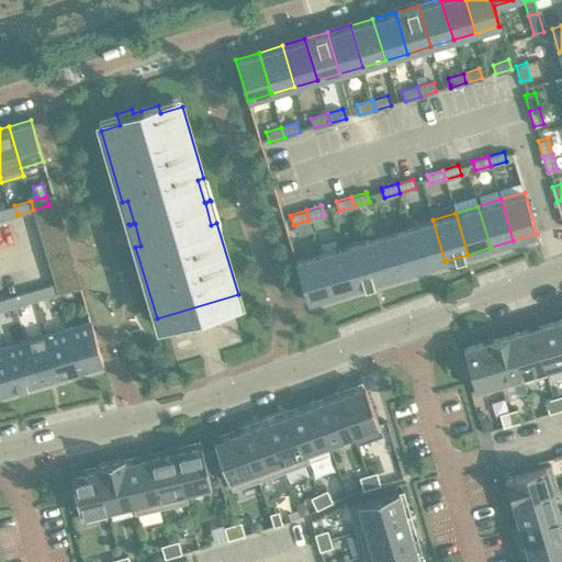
[(445,261),(433,220),(409,226),(422,268),(445,261)]
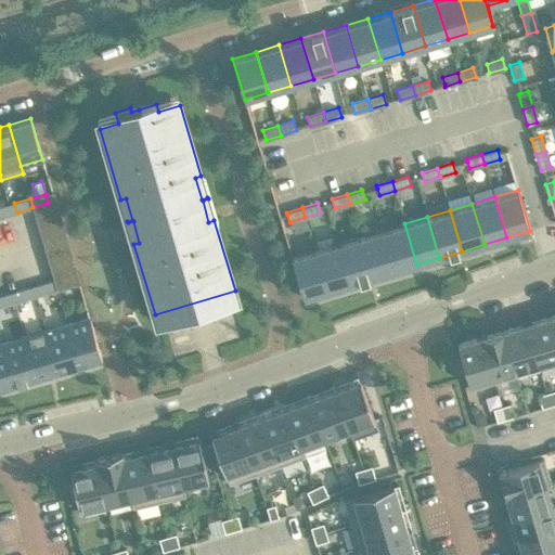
[(416,265),(404,223),(383,230),(395,271),(416,265)]
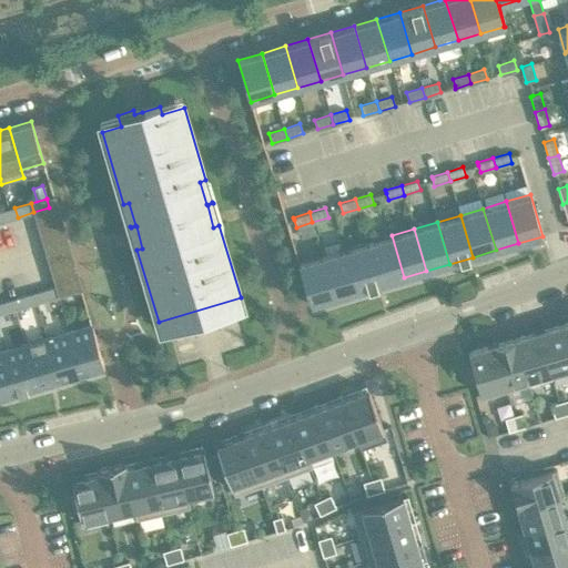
[(392,235),(368,242),(381,284),(404,277),(392,235)]
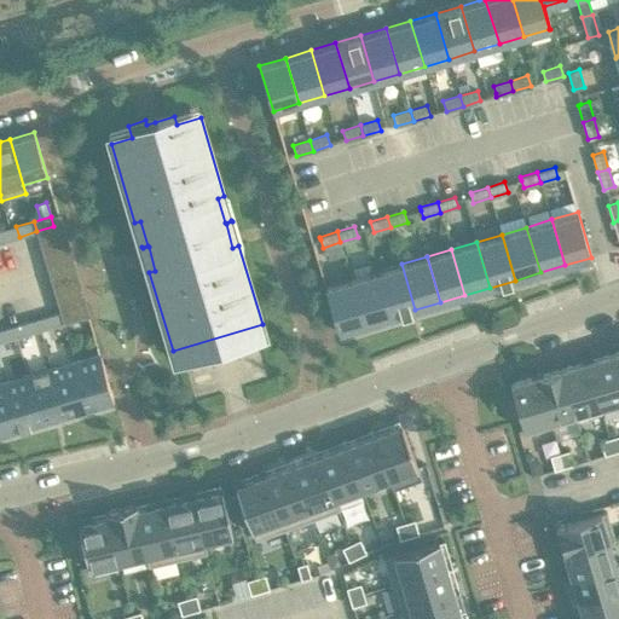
[(401,264),(376,271),(389,317),(415,310),(401,264)]
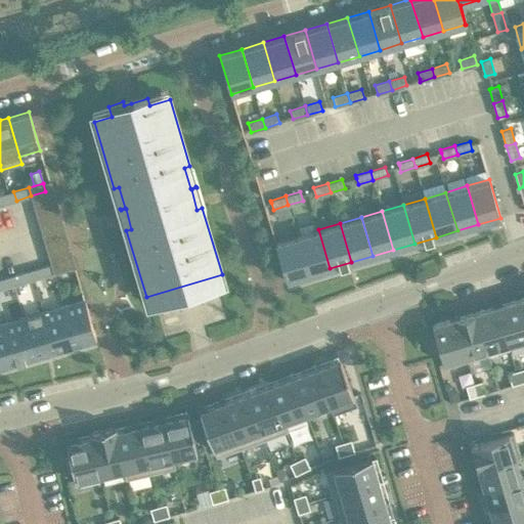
[(318,229),(297,236),(309,274),(330,268),(318,229)]
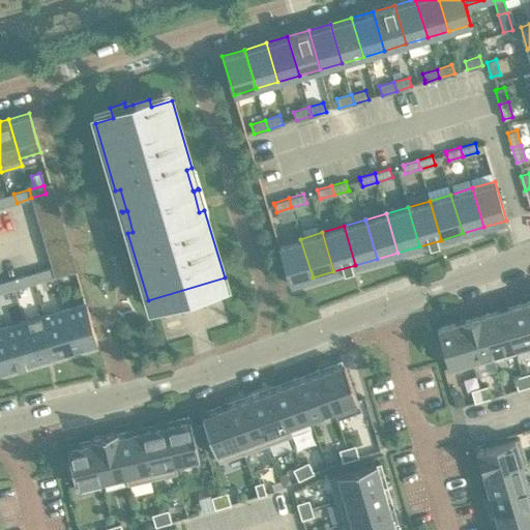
[(300,239),(278,245),(290,285),(313,277),(300,239)]
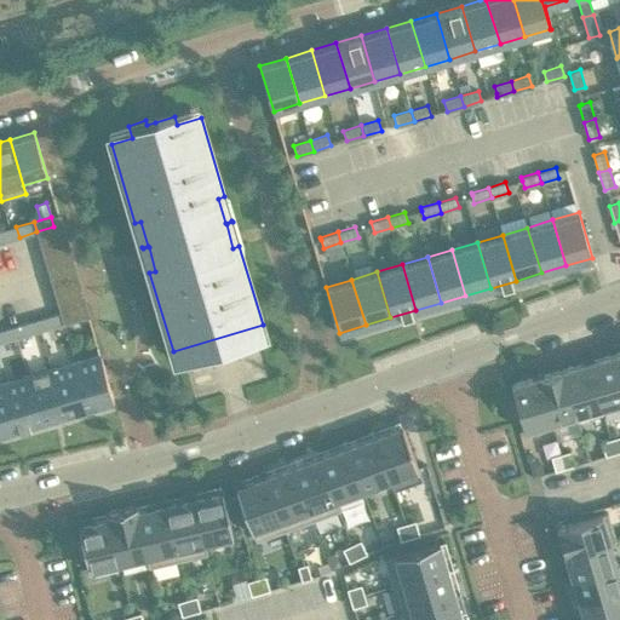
[(81,319),(78,308),(61,314),(63,323),(81,319)]
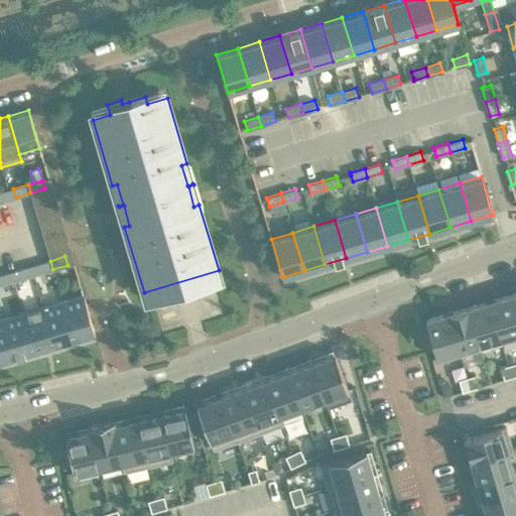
[(52,269),(50,261),(36,265),(38,273),(52,269)]
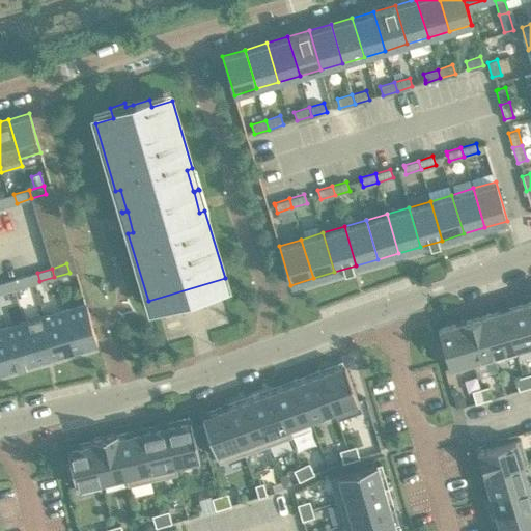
[(29,284),(26,276),(11,280),(14,289),(29,284)]
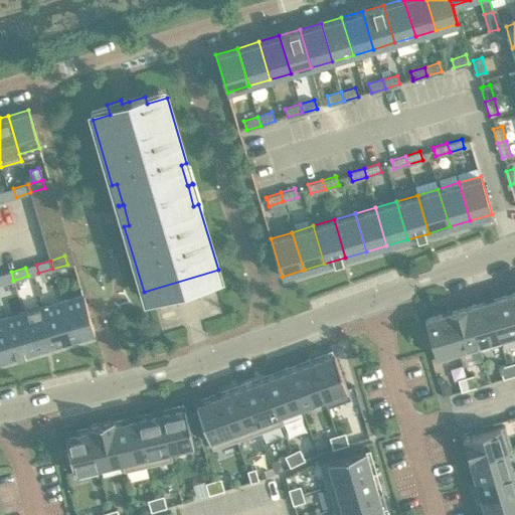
[(0,284),(13,281),(11,272),(0,275),(0,284)]
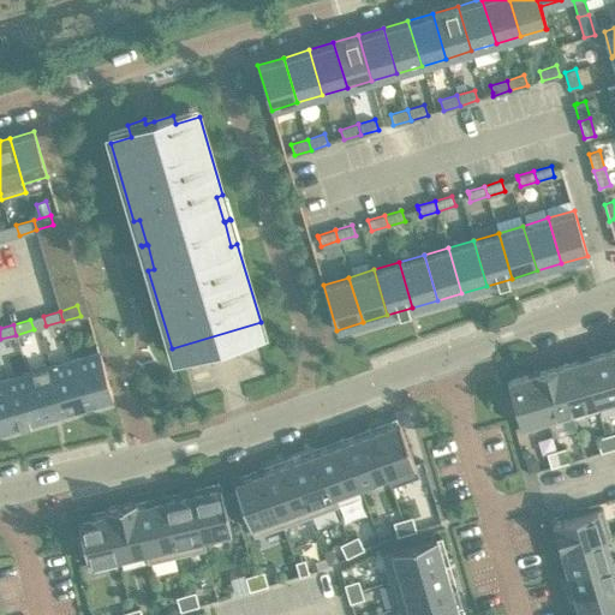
[(112,396),(99,351),(75,358),(88,404),(112,396)]
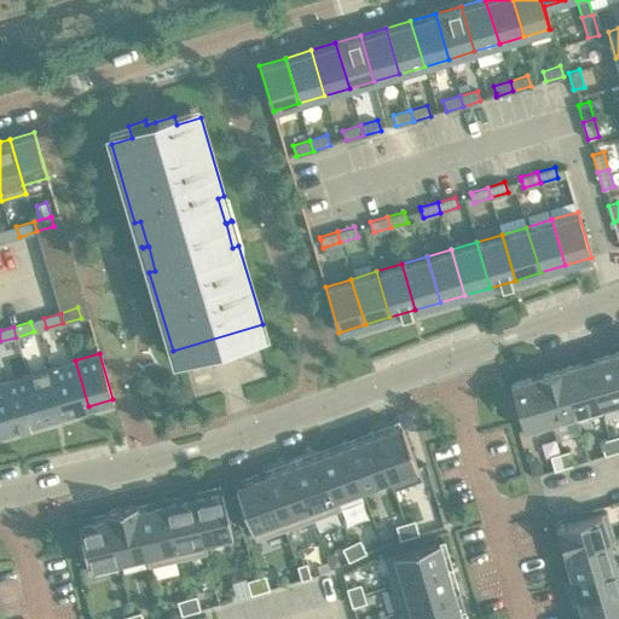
[(612,354),(586,362),(594,385),(600,404),(602,411),(618,405),(618,379),(618,377),(612,354)]
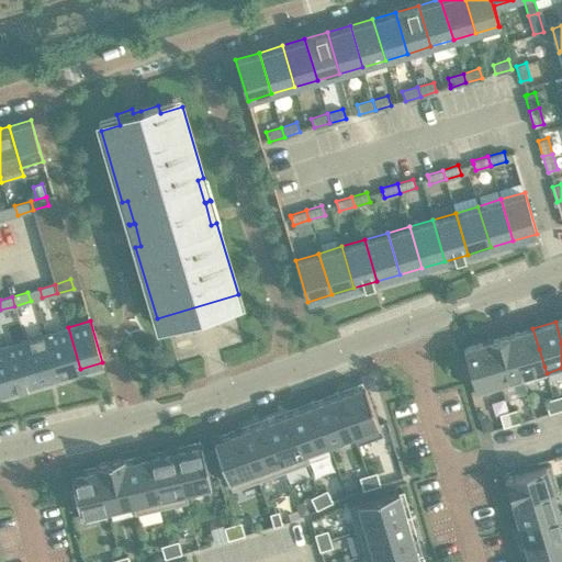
[(80,369),(68,327),(46,334),(59,375),(80,369)]
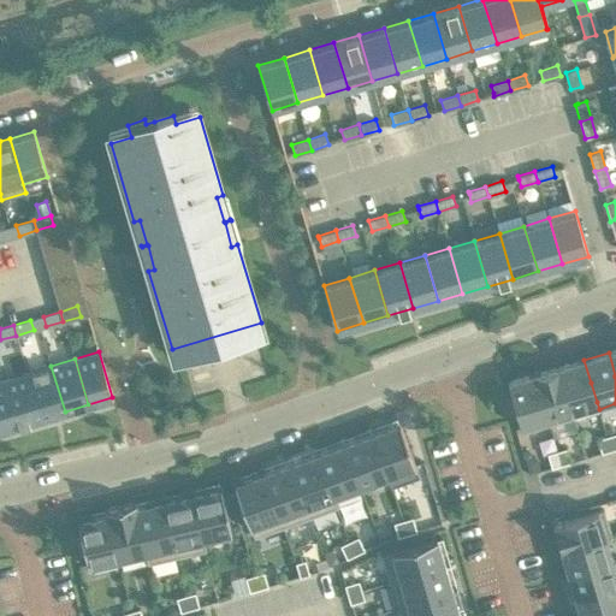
[(591,383),(584,360),(560,368),(566,390),(572,409),(574,416),(599,409),(597,402),(591,383)]
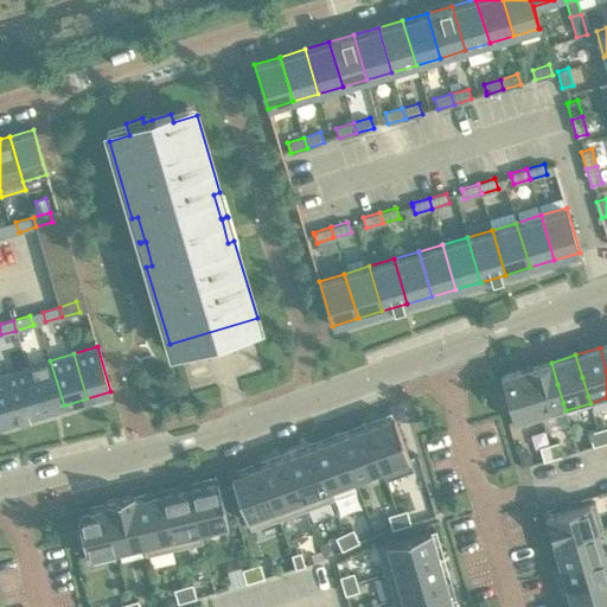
[(64,406),(50,360),(27,368),(40,411),(64,406)]
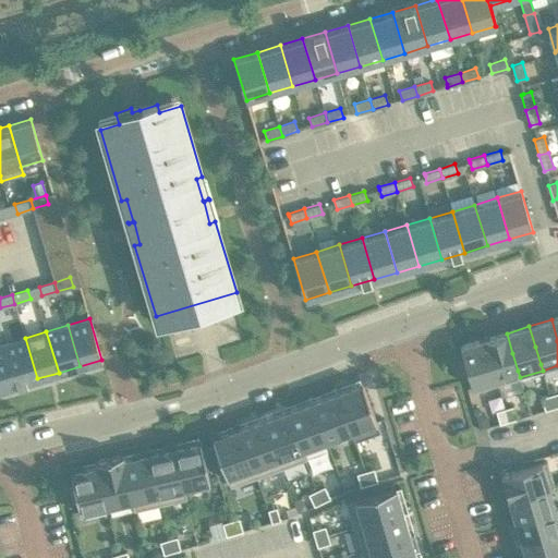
[(507,334),(484,340),(490,360),(495,377),(497,384),(520,377),(518,371),(512,353),(507,334)]
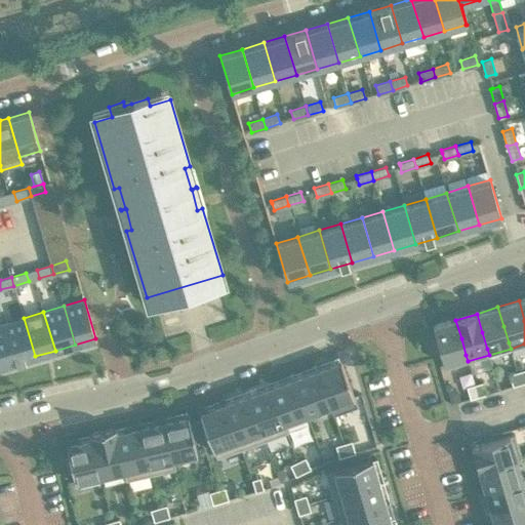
[(35,356),(24,318),(3,324),(14,362),(35,356)]
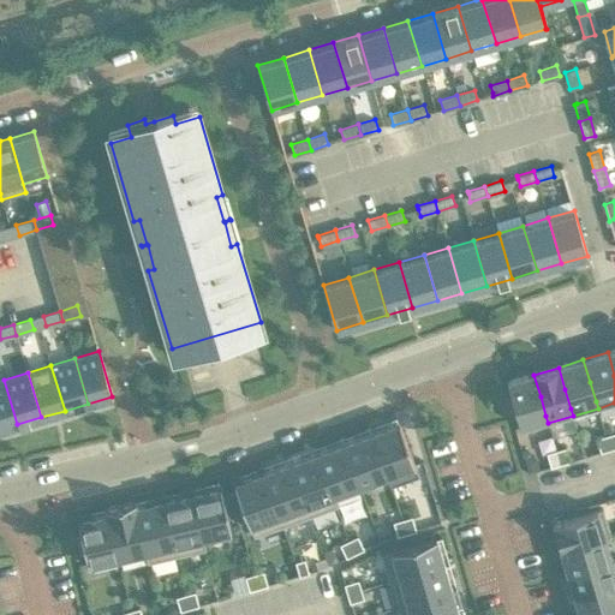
[(541,396),(533,375),(509,382),(515,404),(521,423),(524,431),(548,423),(545,416),(541,396)]
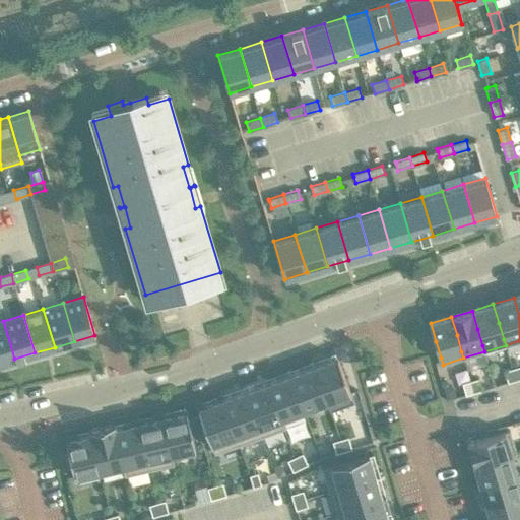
[(0,321),(0,363),(14,359),(3,321),(0,321)]
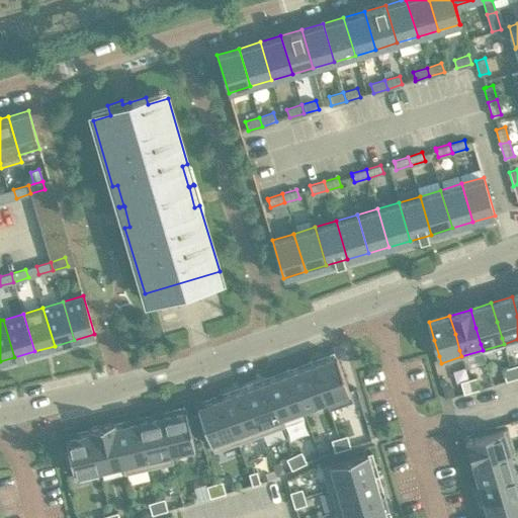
[(336,355),(312,363),(326,401),(329,410),(353,401),(349,392),(336,355)]
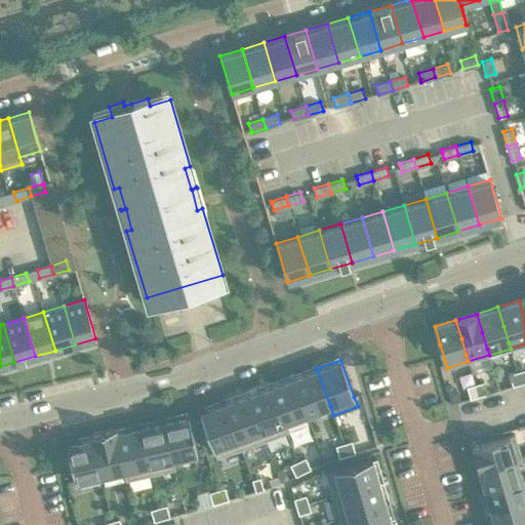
[(330,406),(316,368),(293,377),(307,414),(330,406)]
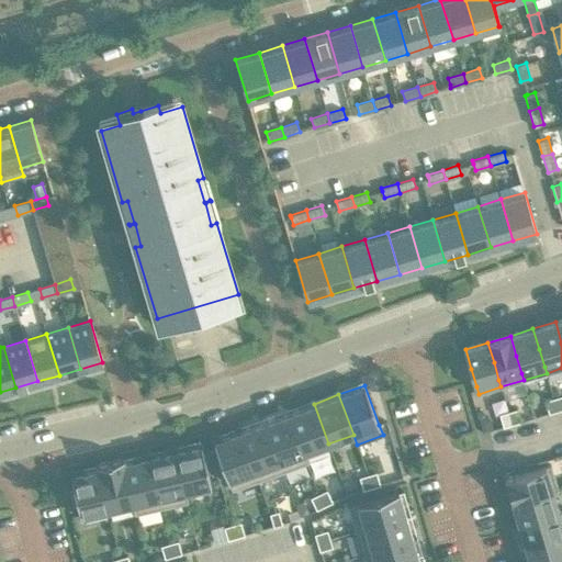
[(558,411),(553,397),(546,401),(549,413),(558,411)]
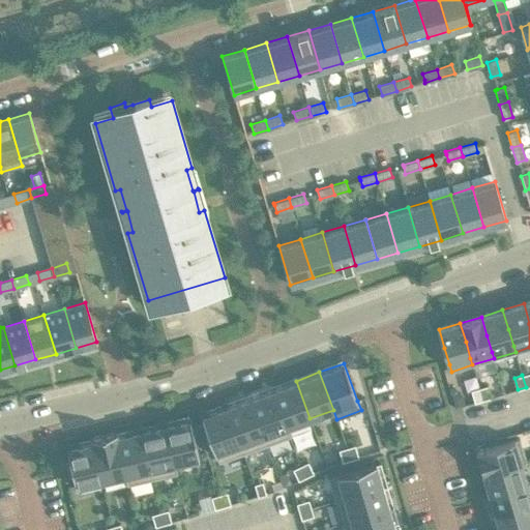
[(310,418),(296,381),(272,389),(287,427),(288,427),(310,418)]
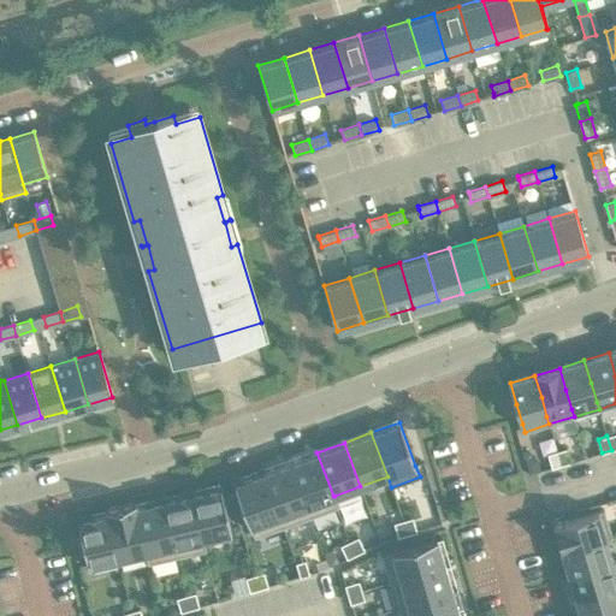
[(567,448),(557,451),(561,465),(570,462),(567,448)]
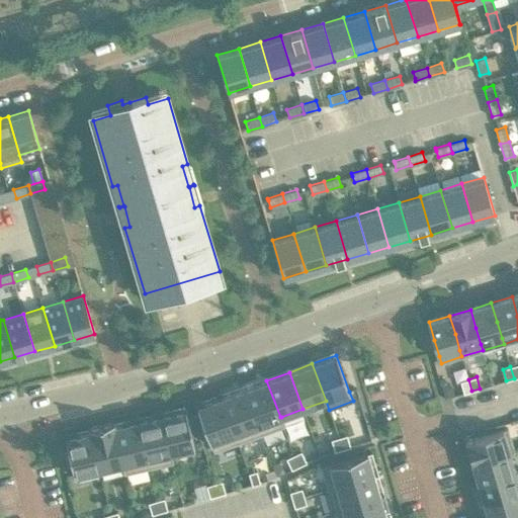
[(471,391),(468,379),(460,381),(464,394),(471,391)]
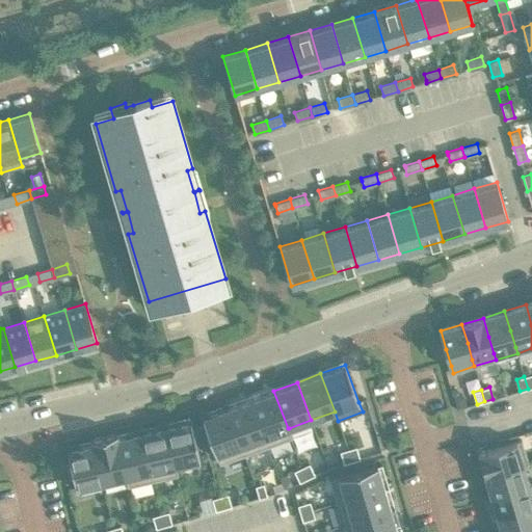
[(288,428),(273,391),(250,399),(267,447),(292,437),(289,428),(288,428)]
